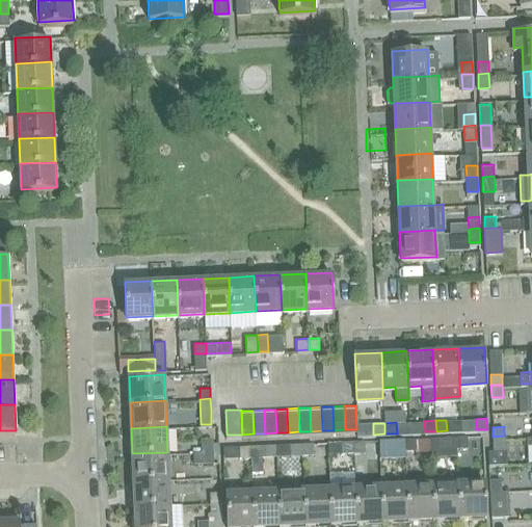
[(457,447),(456,436),(445,437),(446,447),(457,447)]
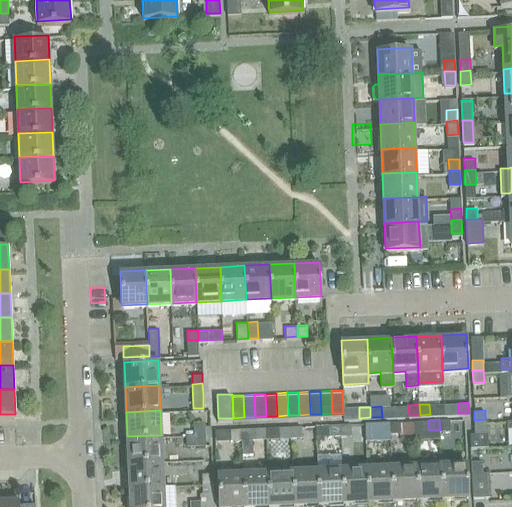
[(439,419),(440,430),(450,429),(449,419),(439,419)]
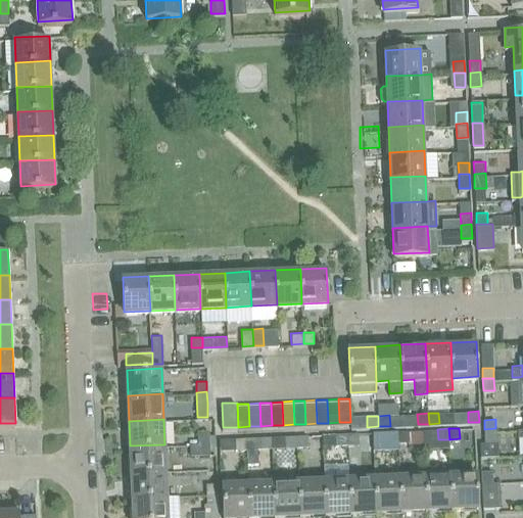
[(495,428),(484,429),(485,441),(496,440),(495,428)]
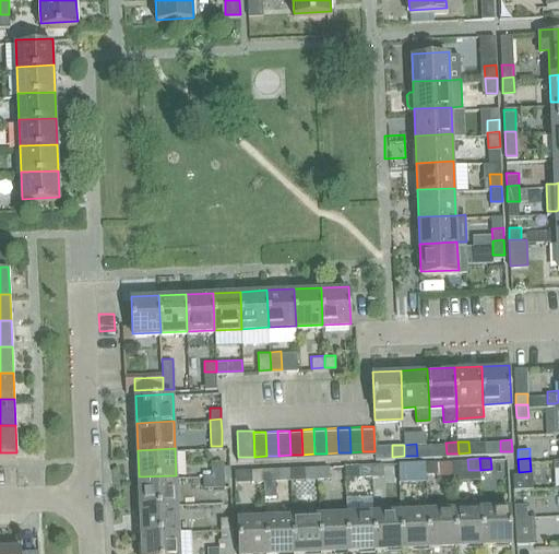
[(399,461),(400,480),(416,479),(416,472),(426,472),(426,460),(399,461)]
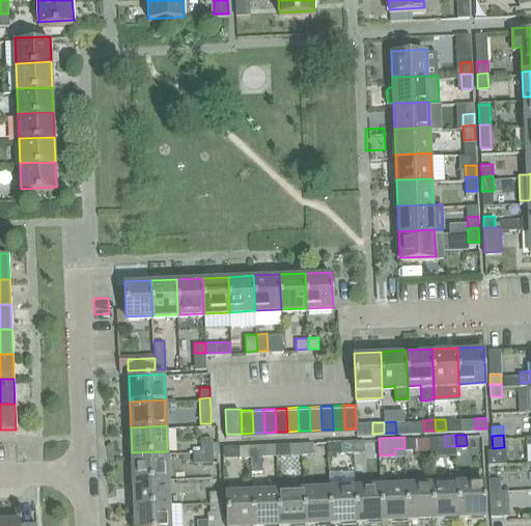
[(404,437),(404,448),(416,447),(415,437),(404,437)]
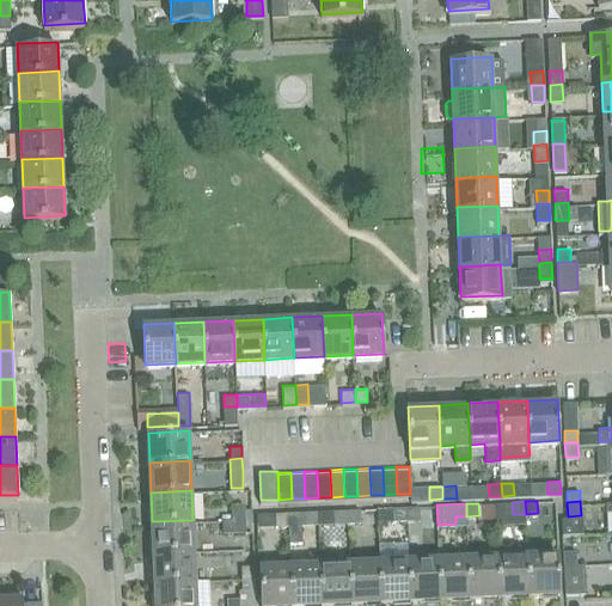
[(232,518),(244,518),(244,506),(231,507),(232,518)]
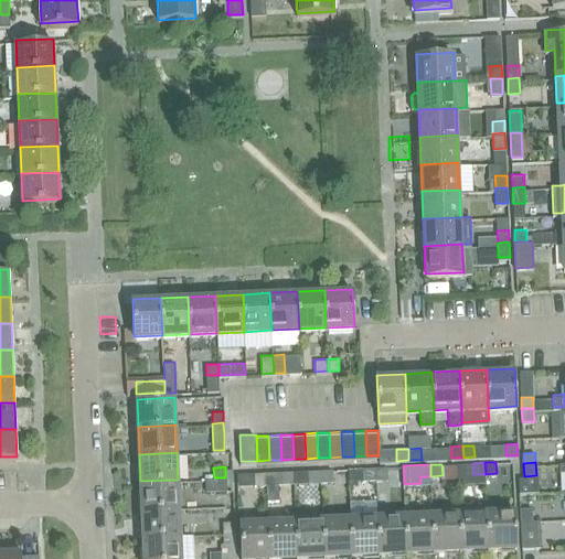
[(375,468),(376,479),(386,477),(386,466),(375,468)]
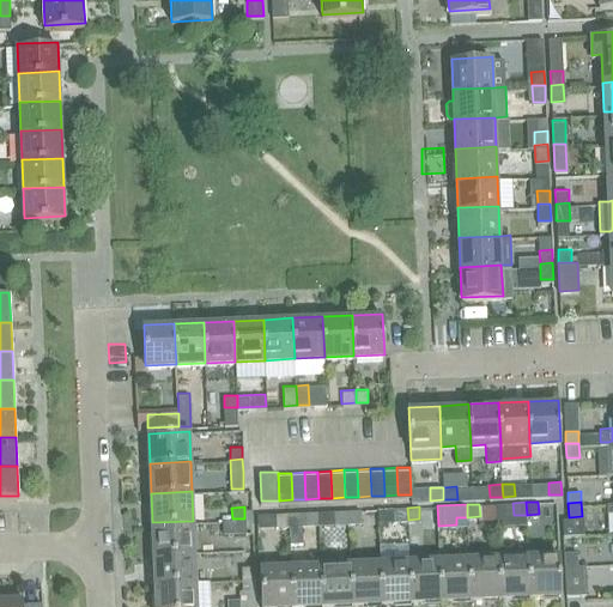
[(408,520),(407,508),(394,508),(395,520),(408,520)]
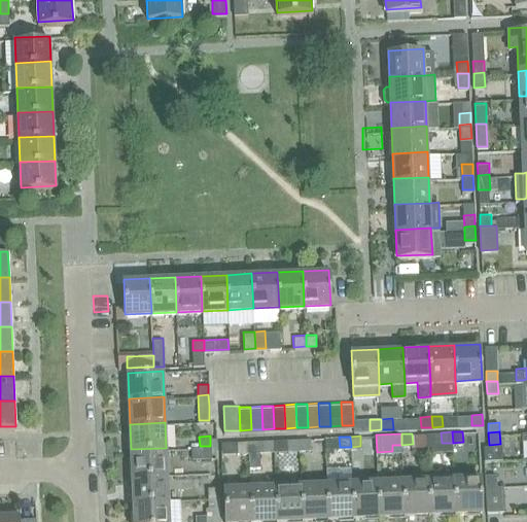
[(300,449),(300,438),(288,439),(288,450),(300,449)]
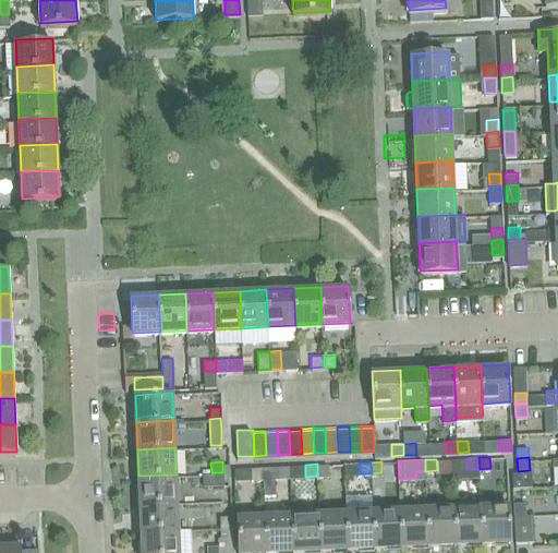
[(317,464),(317,476),(328,476),(328,464),(317,464)]
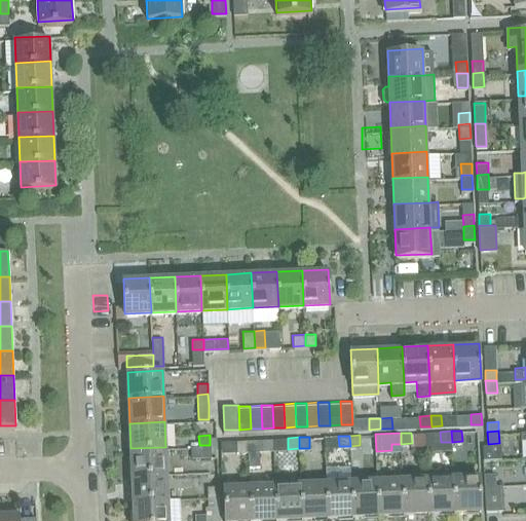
[(248,440),(249,450),(249,464),(259,464),(258,439),(248,440)]
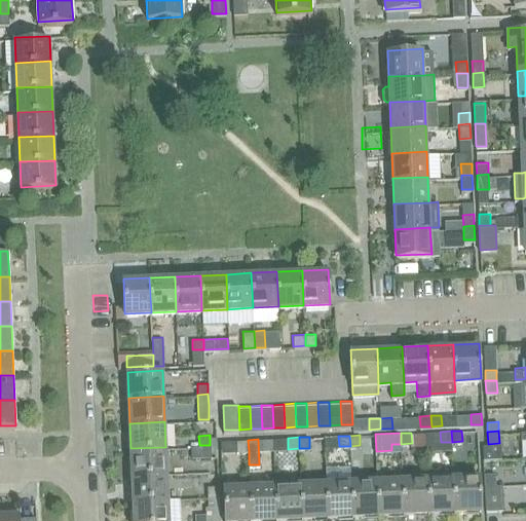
[(249,450),(248,440),(223,441),(224,452),(249,450)]
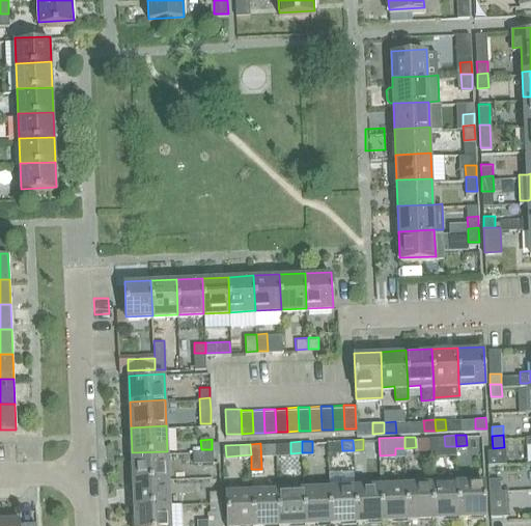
[(212,449),(201,449),(201,450),(193,450),(193,461),(213,461),(212,449)]
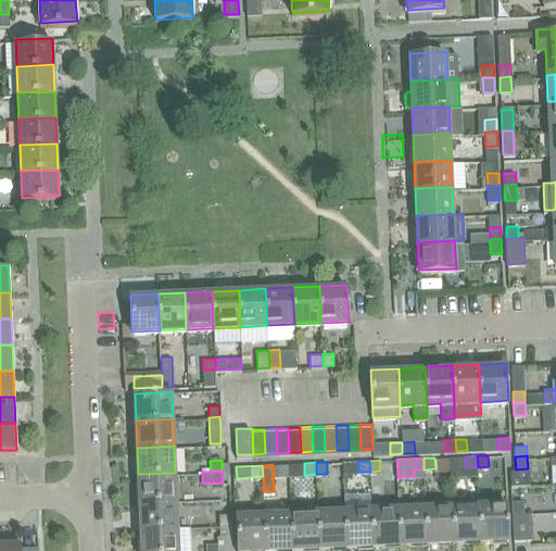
[(138,474),(139,501),(176,500),(175,473),(138,474)]
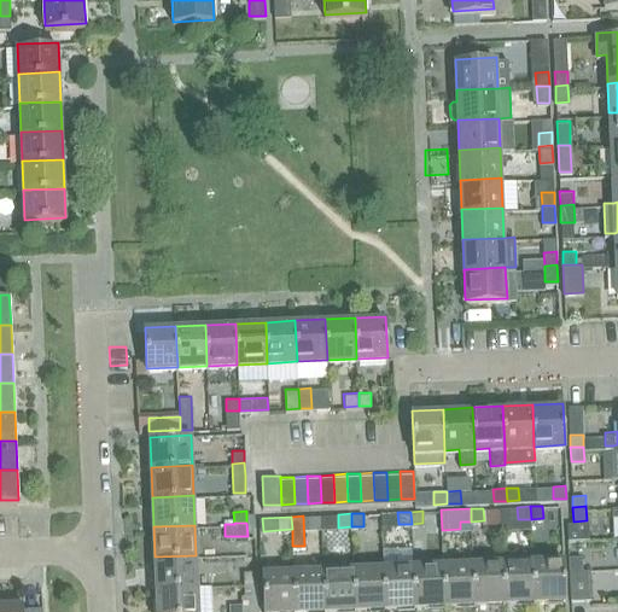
[(570,554),(570,567),(583,567),(582,554),(570,554)]
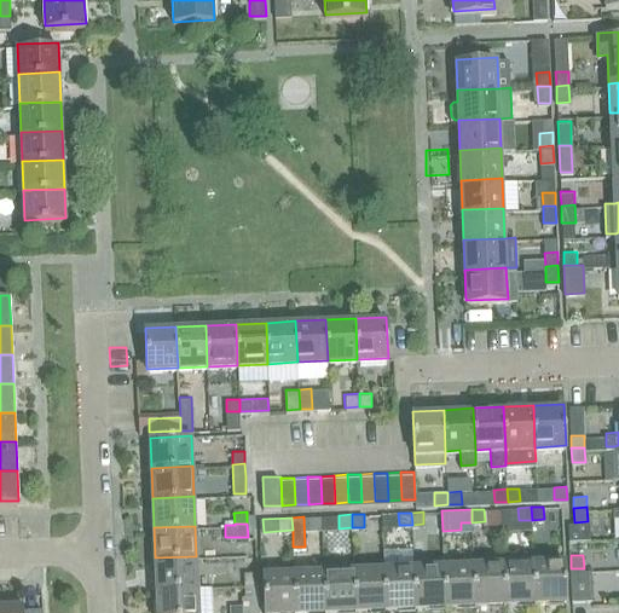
[(155,557),(156,588),(197,585),(196,556),(155,557)]
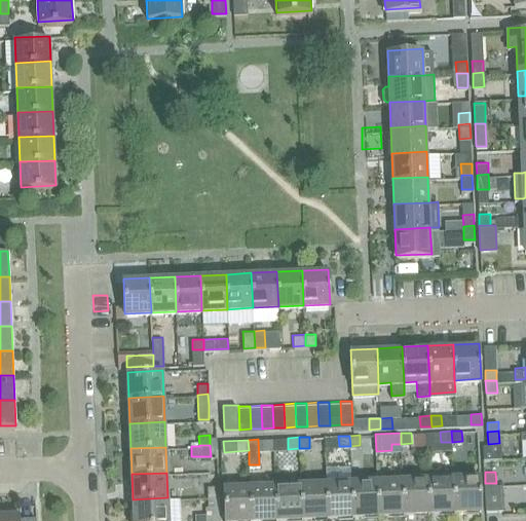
[(480,474),(453,475),(455,511),(481,510),(480,474)]
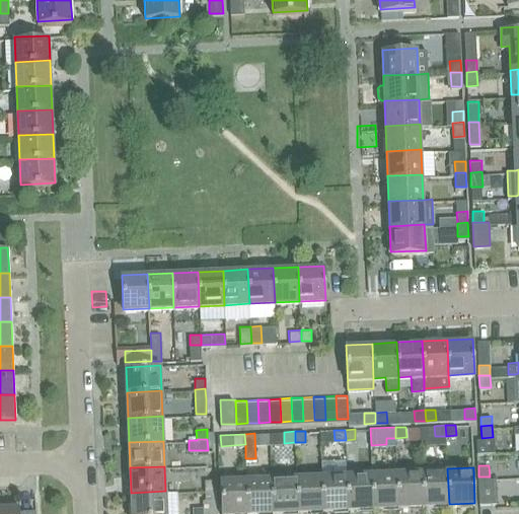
[(447,468),(423,470),(424,505),(449,504),(447,468)]
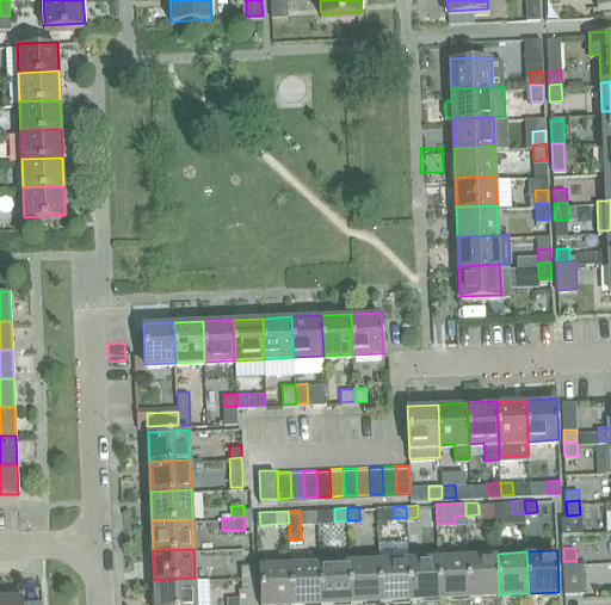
[(498,554),(468,555),(469,596),(499,594),(498,554)]
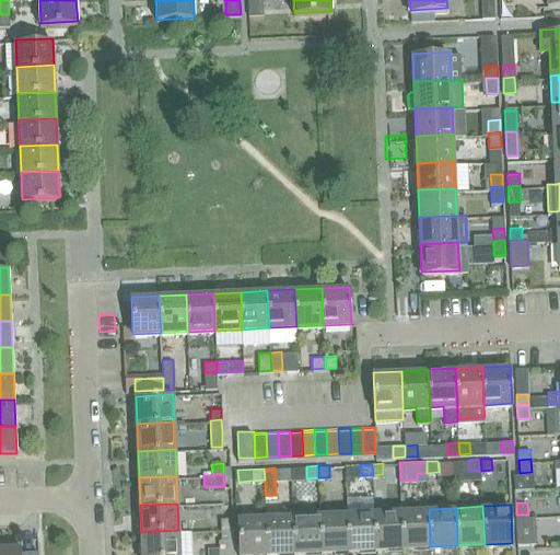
[(429,509),(401,510),(404,547),(430,546),(429,509)]
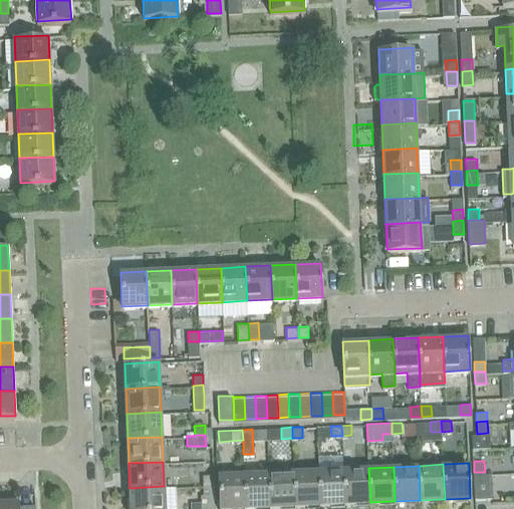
[(368,468),(343,469),(345,503),(370,502),(368,468)]
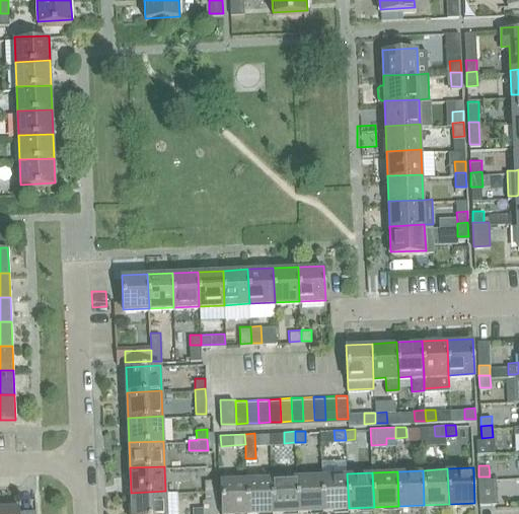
[(347,473),(322,474),(323,509),(349,508),(347,473)]
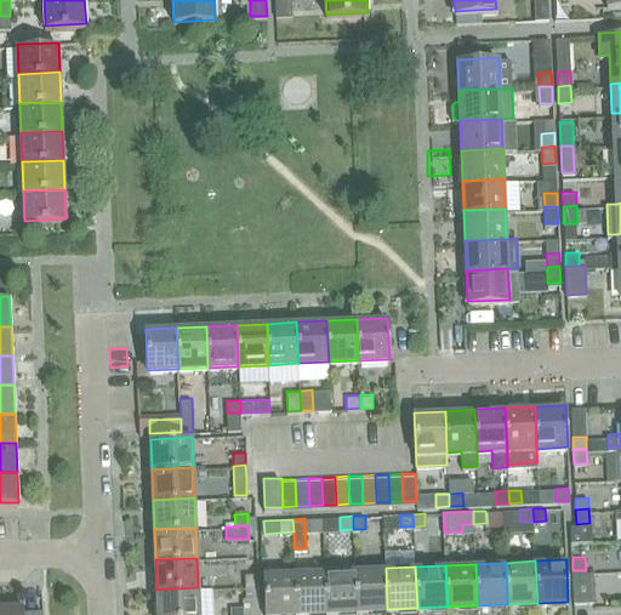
[(386,568),(355,569),(357,611),(387,609),(386,568)]
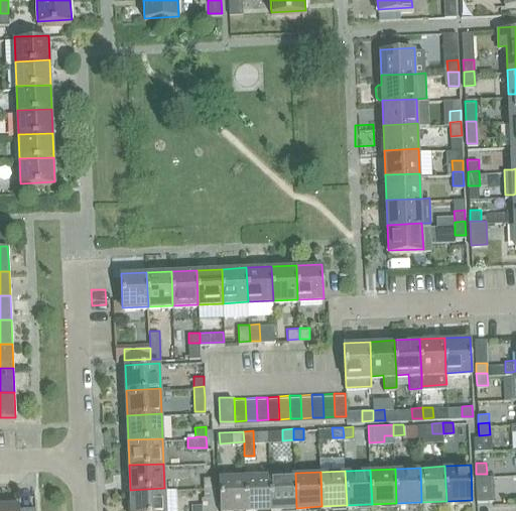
[(295,473),(270,474),(271,509),(296,508),(295,473)]
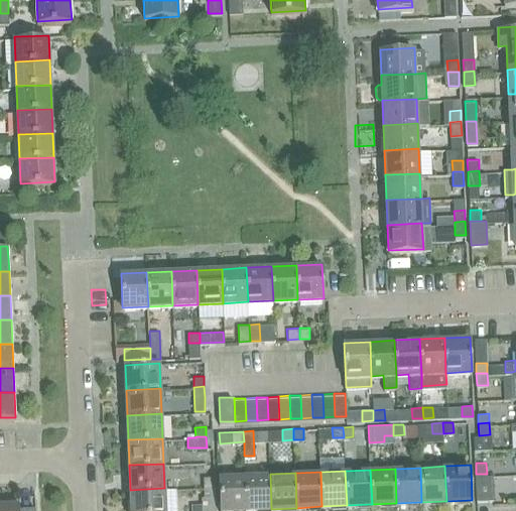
[(270,474),(245,476),(247,510),(271,509),(270,474)]
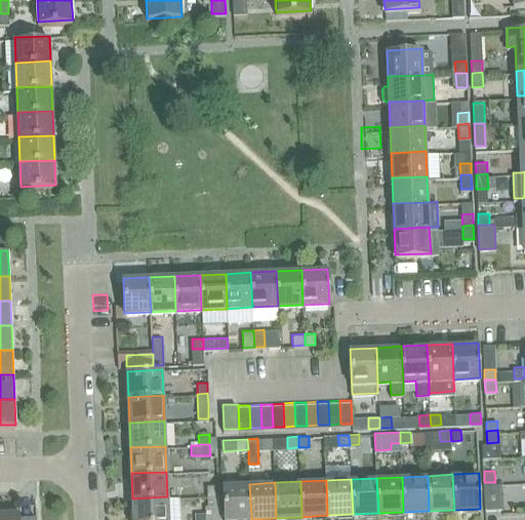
[(495,492),(495,482),(484,482),(485,508),(502,508),(501,492),(495,492)]
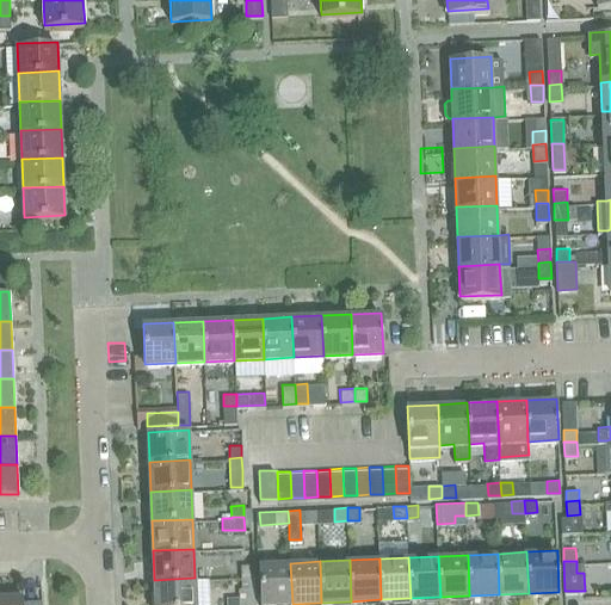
[(241,575),(254,575),(254,563),(240,563),(241,575)]
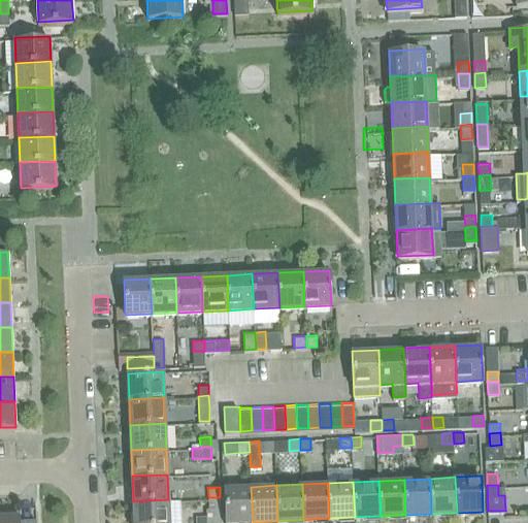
[(226,522),(253,522),(251,487),(225,488),(226,522)]
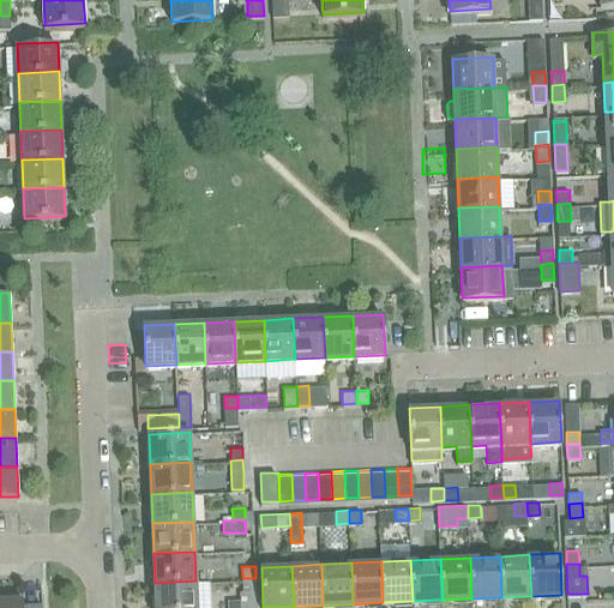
[(257,607),(256,578),(242,578),(242,590),(240,590),(240,607),(257,607)]
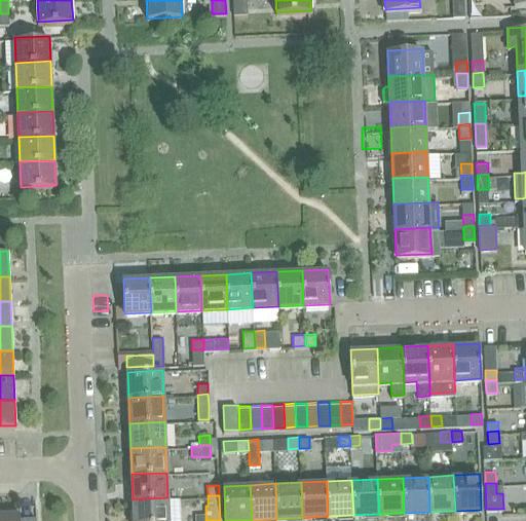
[(168,520),(167,497),(133,499),(134,520),(168,520)]
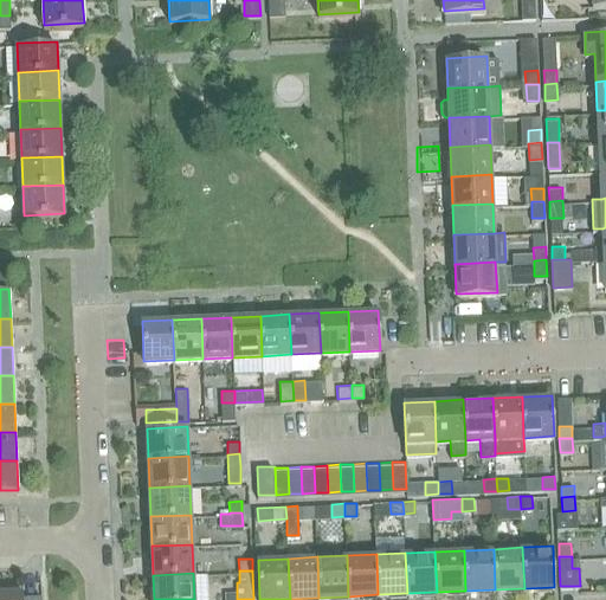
[(6,592),(0,592),(0,599),(42,599),(42,594),(23,595),(23,591),(20,591),(20,587),(18,586),(8,586),(6,588),(6,592)]
